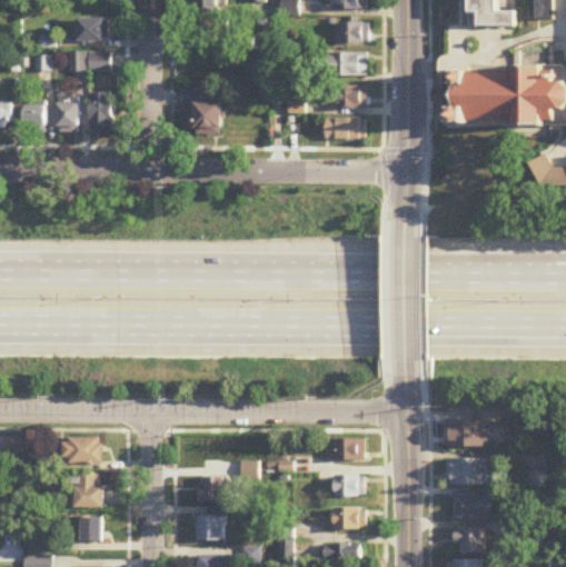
[(220,11),(220,0),(192,0),(192,11),(220,11)]
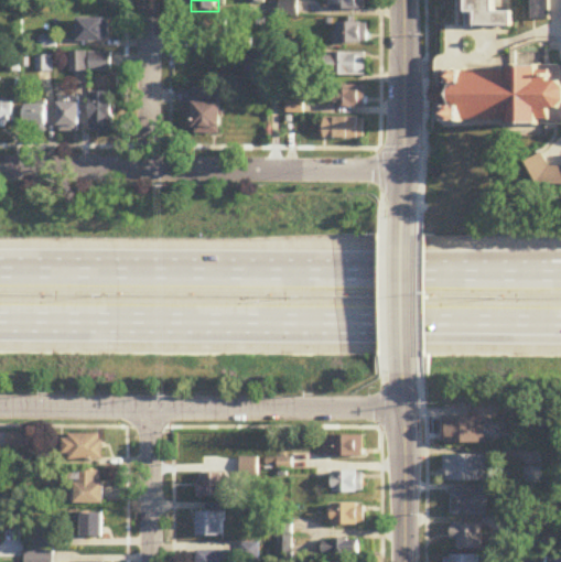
[(327,0),(328,9),(360,9),(360,0),(327,0)]
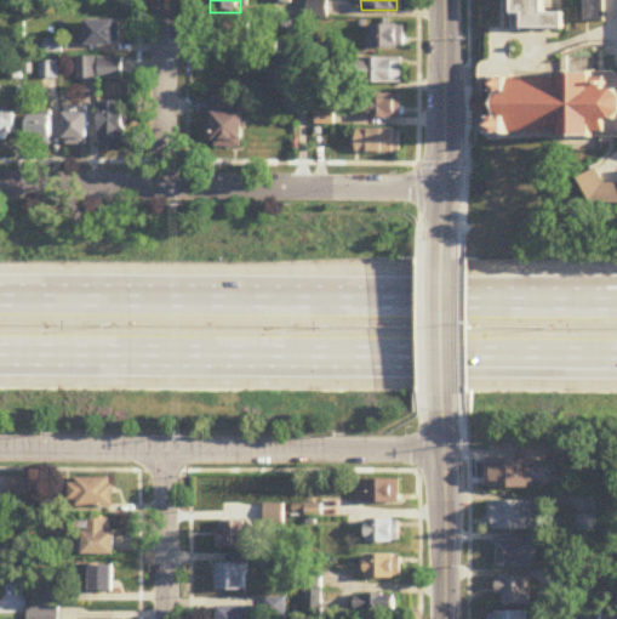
[(559,29),(559,12),(538,12),(537,0),(509,0),(509,29),(559,29)]
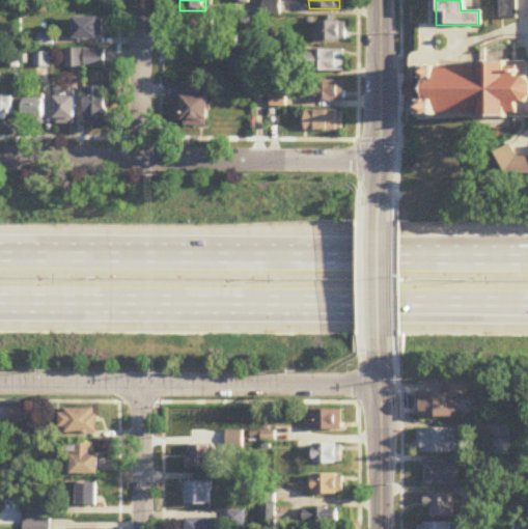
[(498,0),(498,18),(515,18),(513,0),(498,0)]
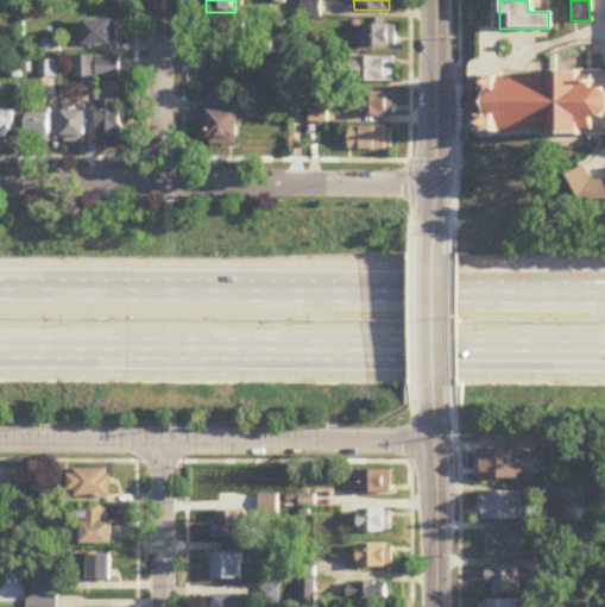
[(114,43),(114,19),(82,19),(82,43),(114,43)]
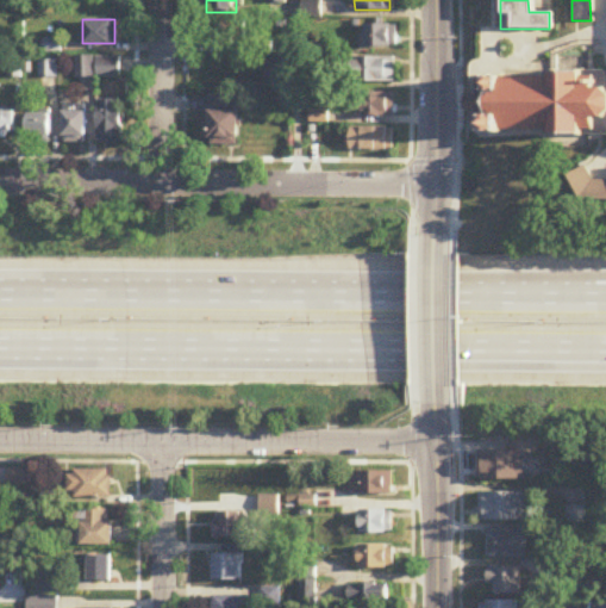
[(241,20),(207,20),(207,45),(241,45),(241,20)]
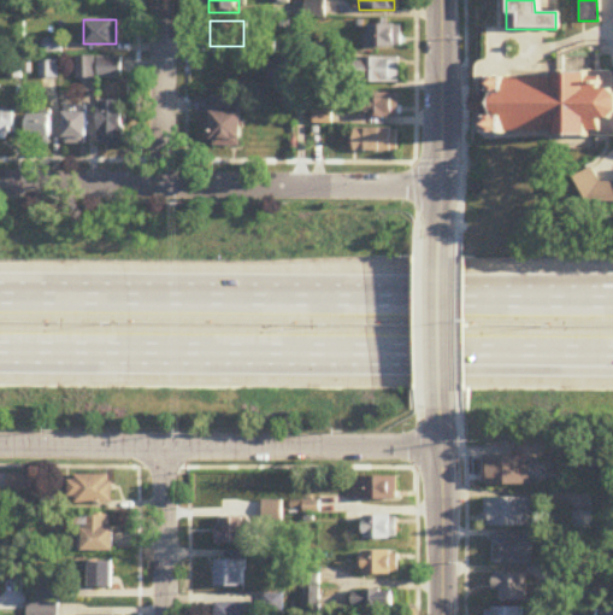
[(398,23),(364,23),(364,47),(398,47),(398,23)]
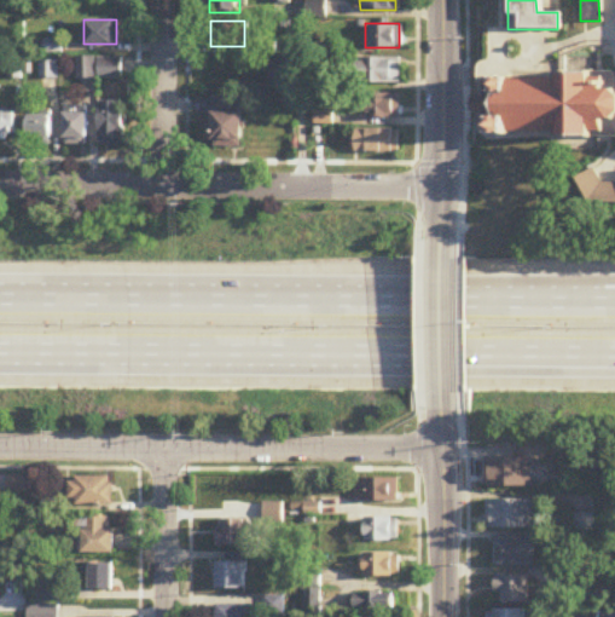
[(76,78),(93,78),(93,56),(76,56),(76,78)]
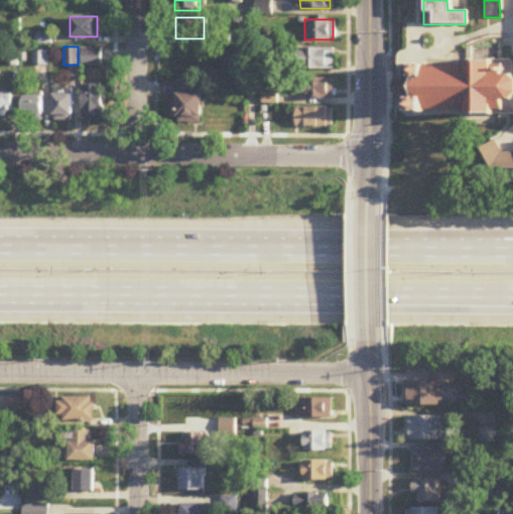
[(100,46),(81,46),(81,65),(100,65),(100,46)]
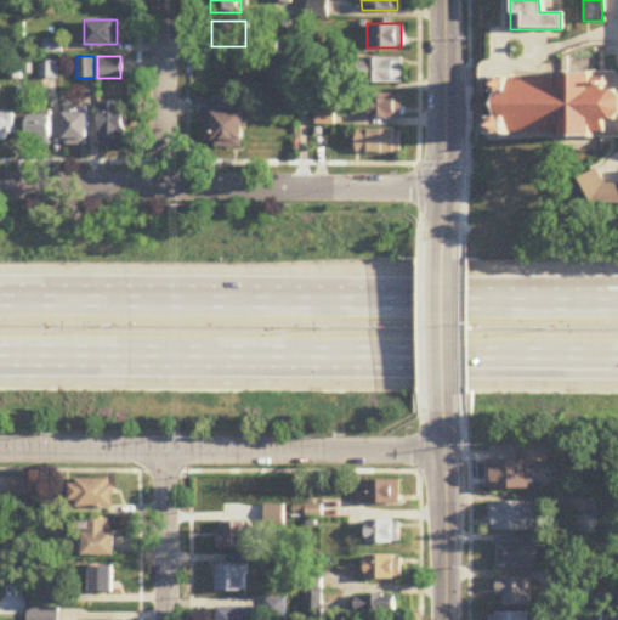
[(397,83),(397,57),(356,57),(356,83),(397,83)]
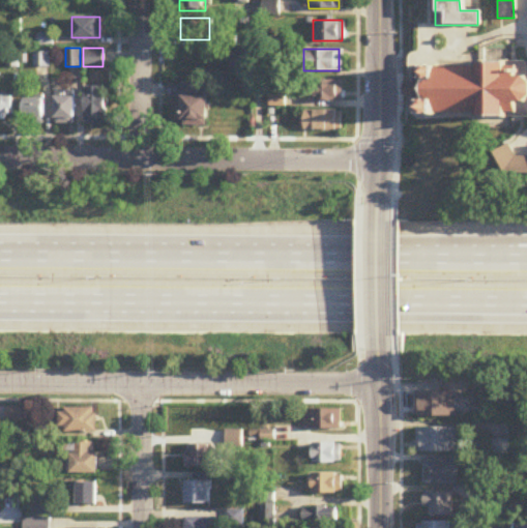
[(241,53),(230,53),(230,67),(241,67),(241,53)]
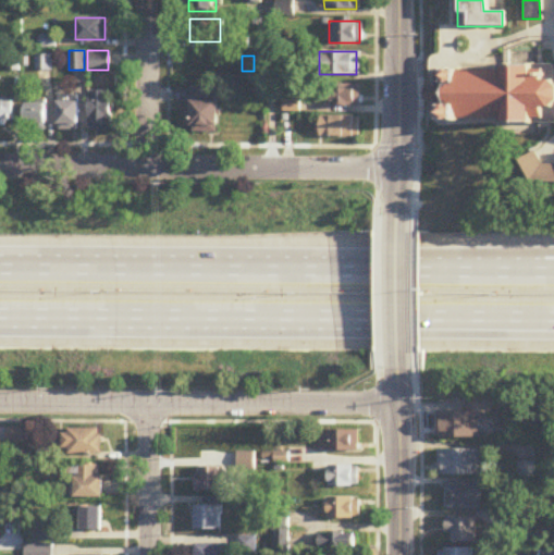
[(553,119),(553,109),(553,77),(530,78),(530,66),(439,68),(439,119),(553,119)]
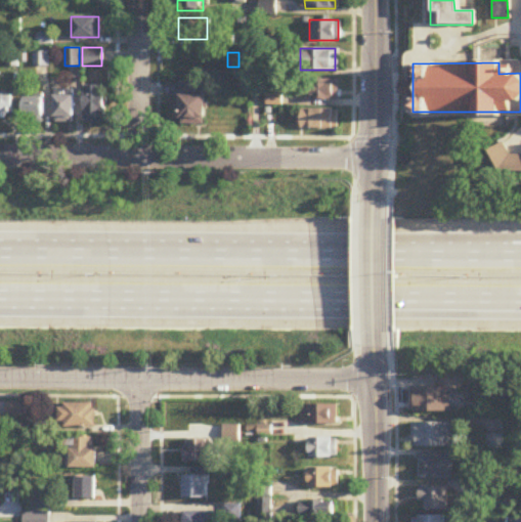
[(335,99),(335,79),(306,79),(306,99),(335,99)]
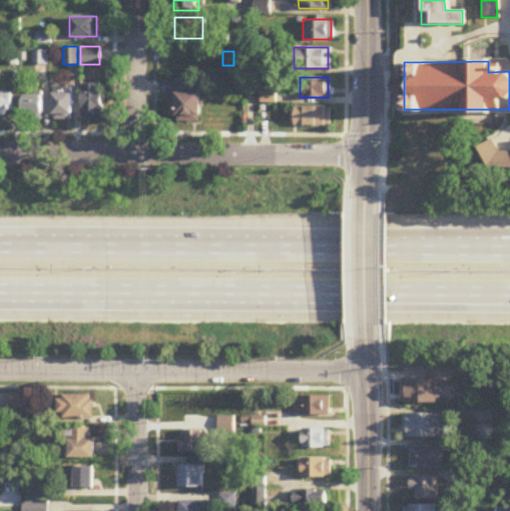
[(198,121),(198,90),(192,90),(192,80),(173,80),(173,121),(198,121)]
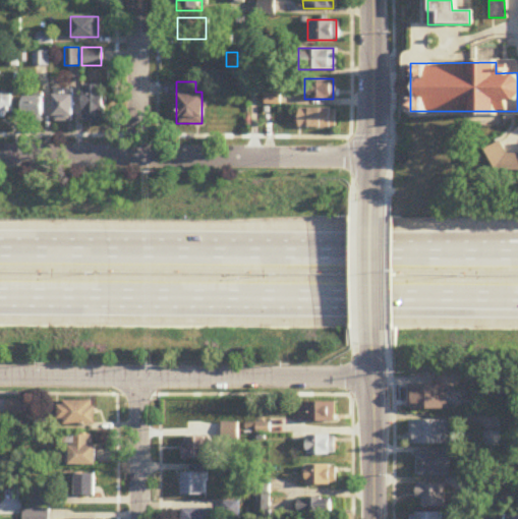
[(103,123),(103,83),(82,83),(82,123),(103,123)]
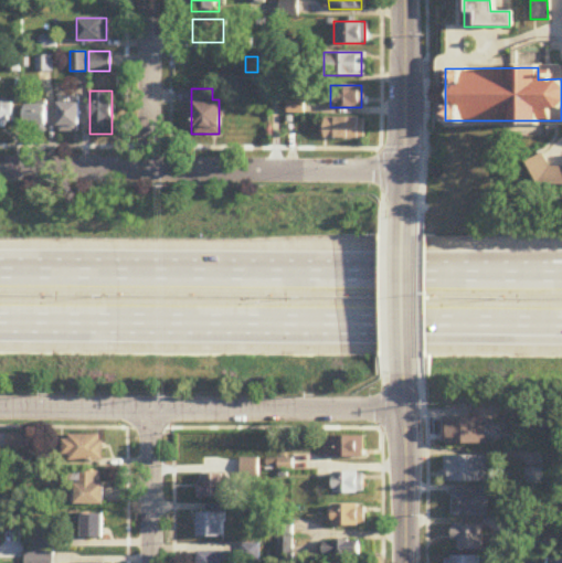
[(78,131),(78,96),(57,96),(57,131),(78,131)]
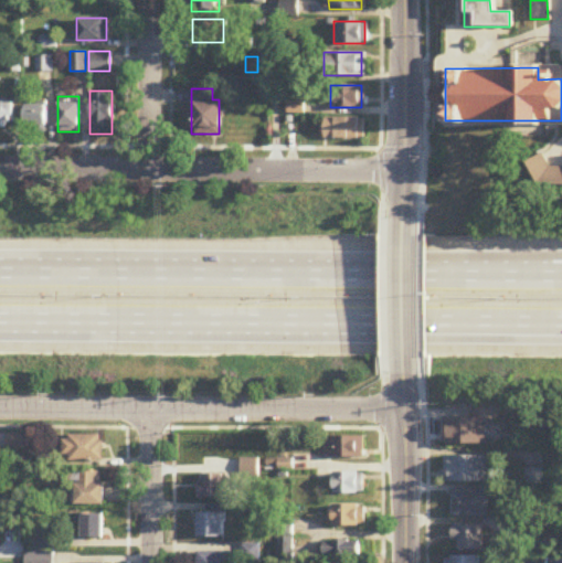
[(13,102),(0,102),(0,123),(13,123),(13,102)]
